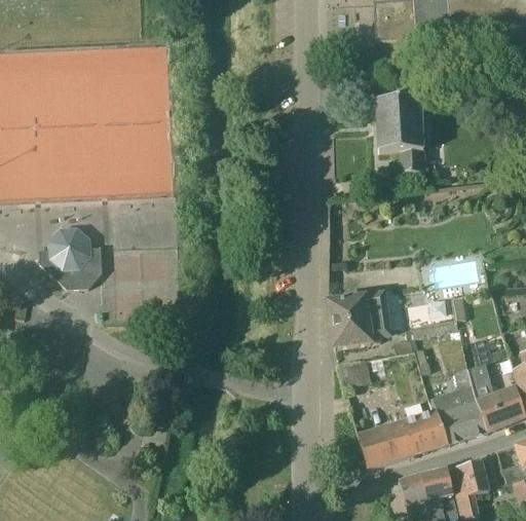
[(383,43),(438,41),(436,0),(405,0),(373,2),(375,43),(383,43)]
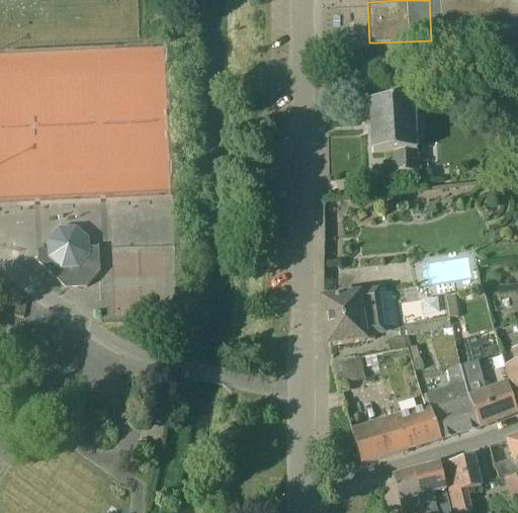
[(429,0),(431,40),(377,43),(378,59),(517,51),(517,0),(429,0)]
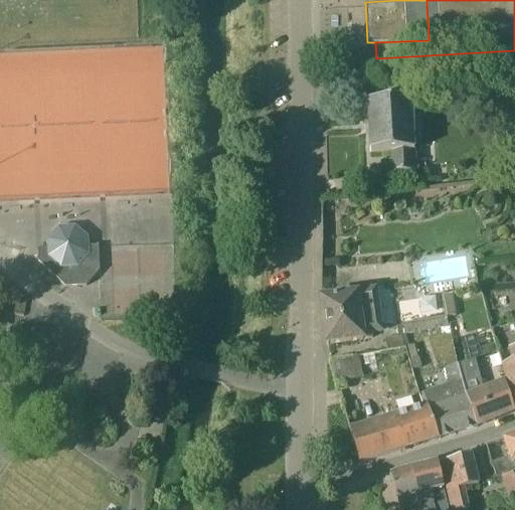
[(412,75),(391,75),(392,96),(368,98),(370,149),(393,147),(393,167),(414,166),(412,75)]
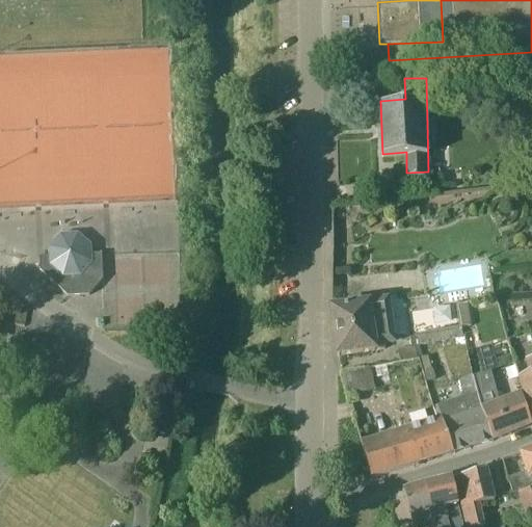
[(0,202),(175,195),(171,137),(147,138),(148,159),(67,162),(67,146),(55,146),(54,135),(38,135),(40,145),(27,146),(28,159),(6,159),(6,142),(0,142),(0,202)]
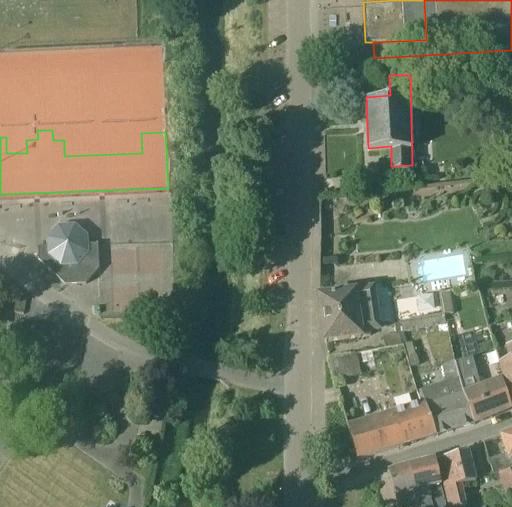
[(89,241),(88,232),(75,221),(58,222),(46,234),(47,242),(38,243),(38,256),(65,281),(85,280),(99,265),(98,240),(89,241)]
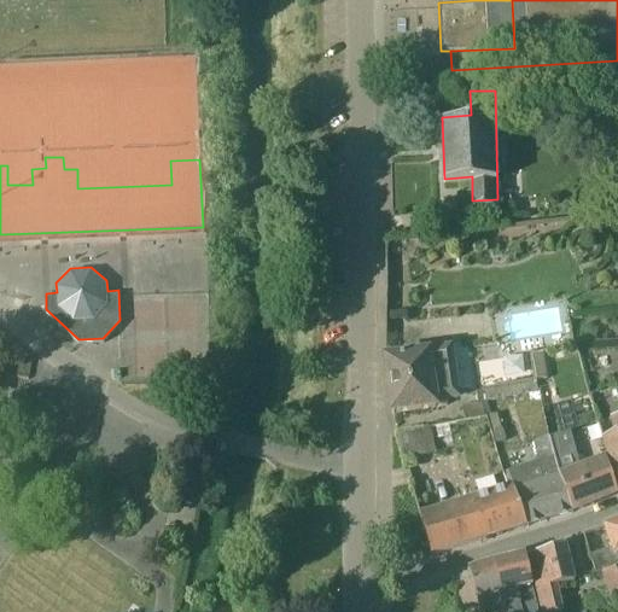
[(392,408),(417,404),(461,396),(454,345),(385,356),(392,408)]
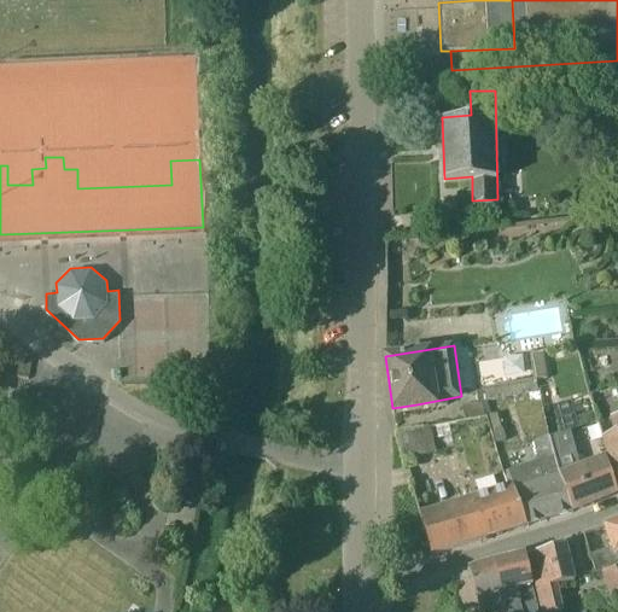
[(537,376),(547,374),(532,350),(537,376)]
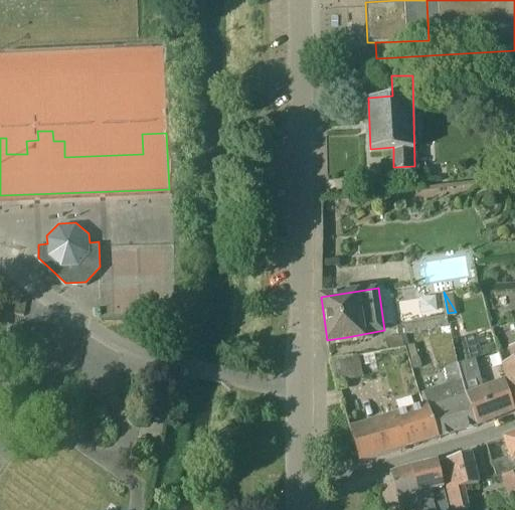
[(410,322),(412,330),(449,323),(447,314),(410,322)]
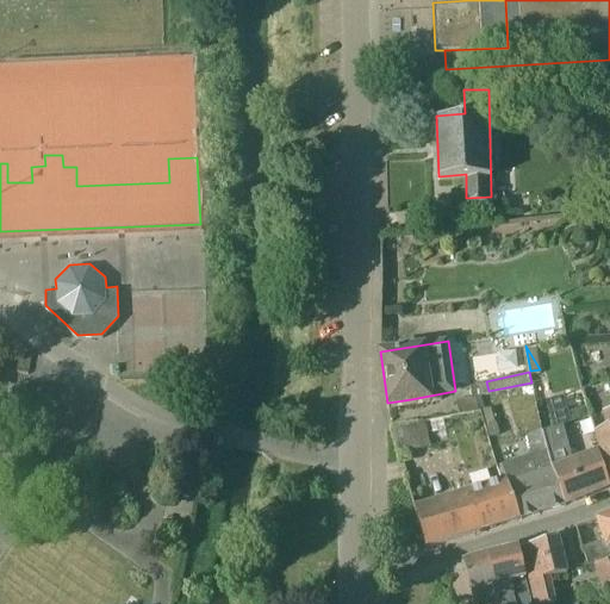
[(481,393),(489,391),(486,381),(470,384),(472,392),(455,396),(458,409),(484,403),(481,393)]
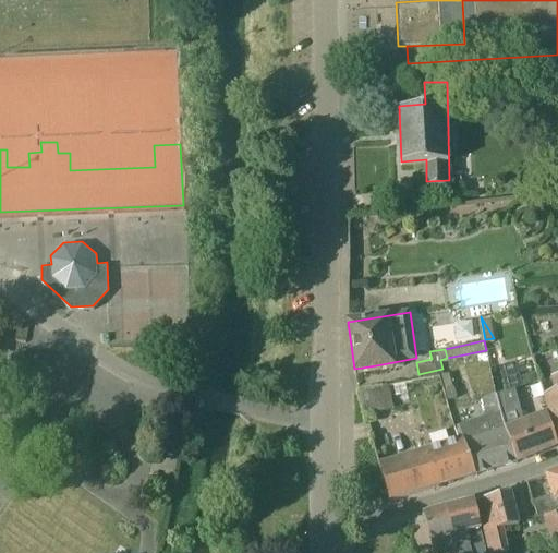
[(457,394),(449,370),(439,372),(448,397),(457,394)]
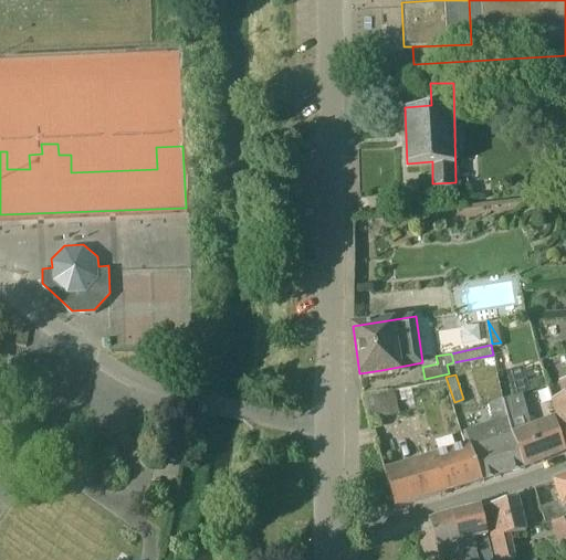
[(565,374),(558,378),(562,393),(549,397),(554,413),(555,412),(565,447),(565,374)]
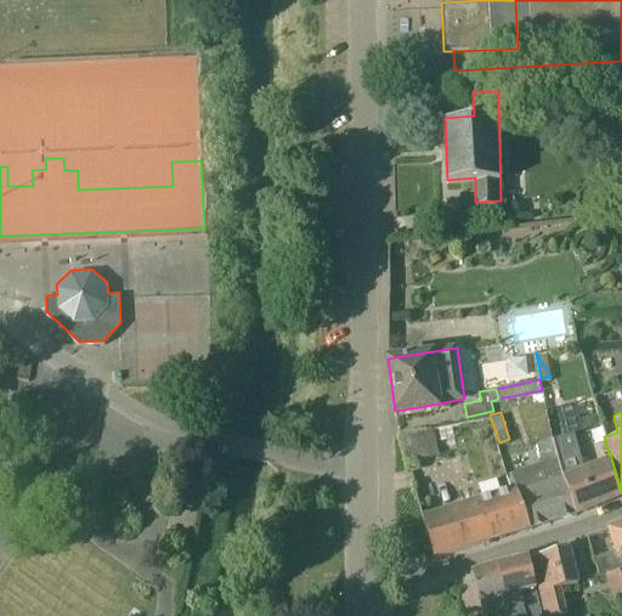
[(433,425),(400,431),(405,457),(437,451),(433,425)]
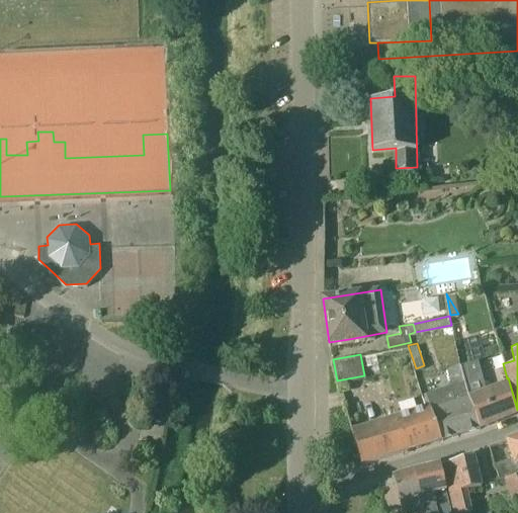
[(461,361),(464,375),(480,370),(476,357),(461,361)]
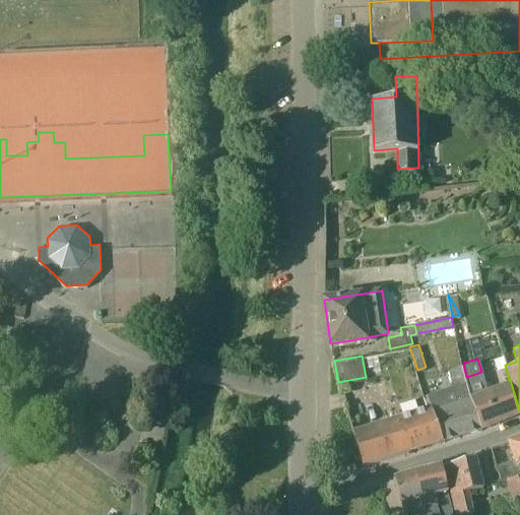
[(470,394),(466,377),(463,363),(448,367),(453,384),(421,393),(426,403),(429,402),(430,405),(440,440),(479,428),(471,393),(470,394)]
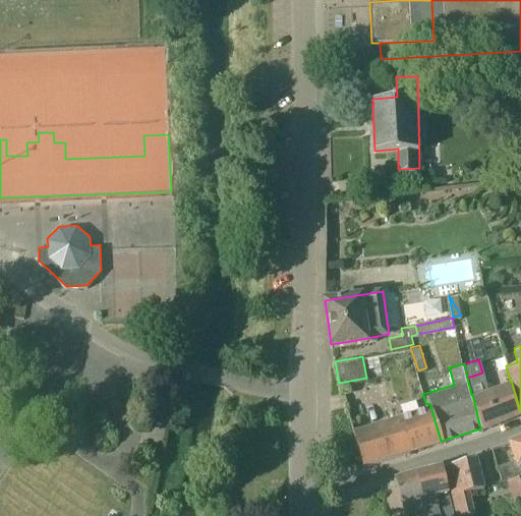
[(482,428),(520,412),(511,380),(510,381),(472,394),(480,428),(482,428)]
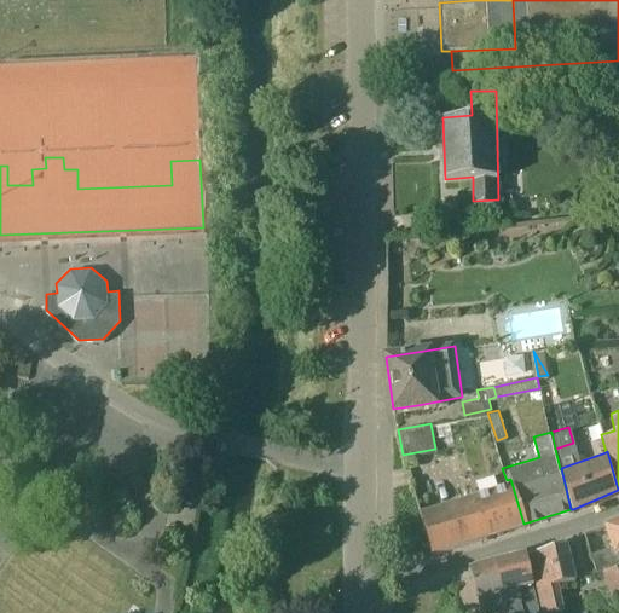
[(432,551),(524,524),(512,483),(473,495),(420,510),(423,522),(432,551)]
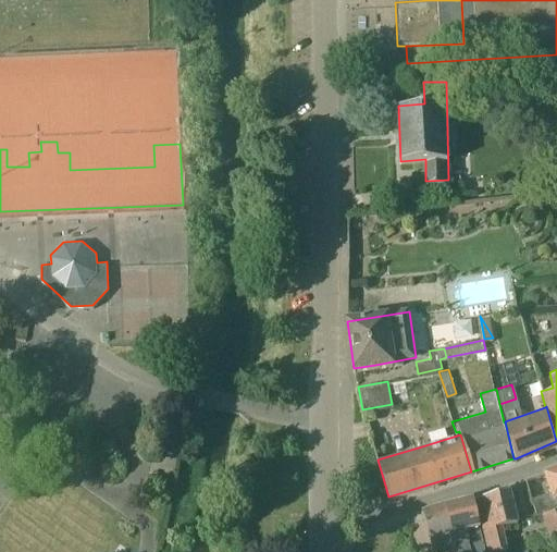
[(556,466),(545,471),(552,490),(532,498),(536,514),(541,512),(543,516),(556,511),(556,466)]
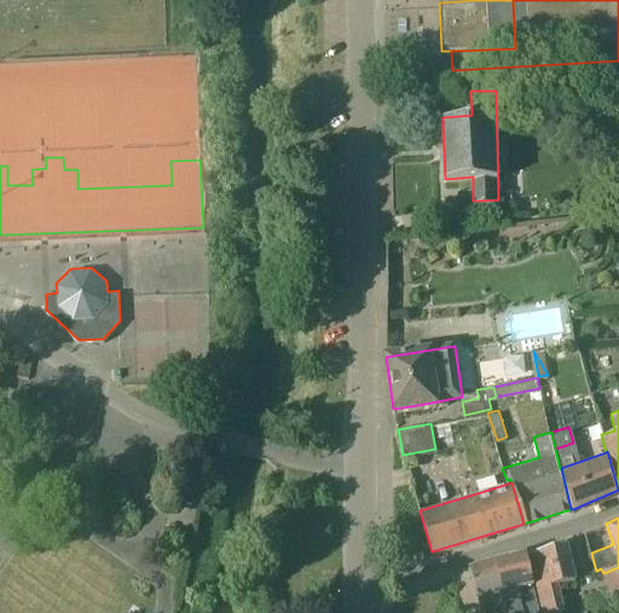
[(563,612),(556,582),(576,577),(566,541),(528,551),(542,612),(563,612)]
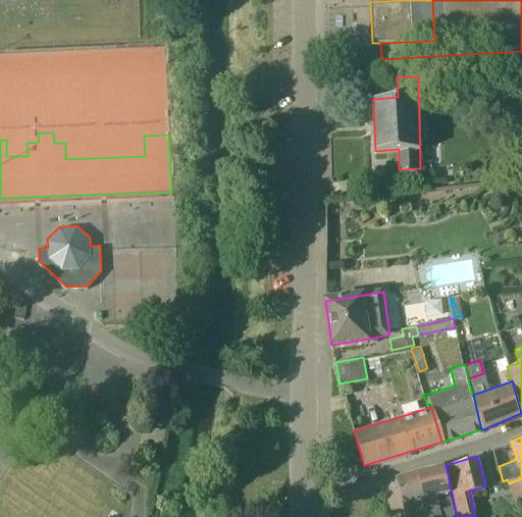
[(418,474),(424,498),(436,495),(441,516),(455,516),(454,511),(444,466),(418,474)]
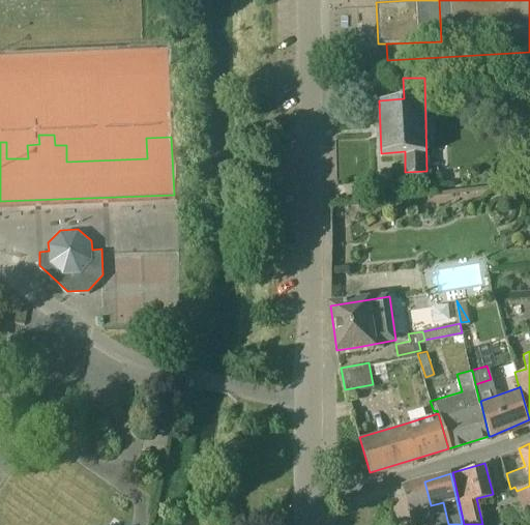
[(415,524),(428,521),(428,524),(448,524),(443,502),(431,505),(424,482),(404,488),(403,489),(401,489),(413,524),(415,524)]
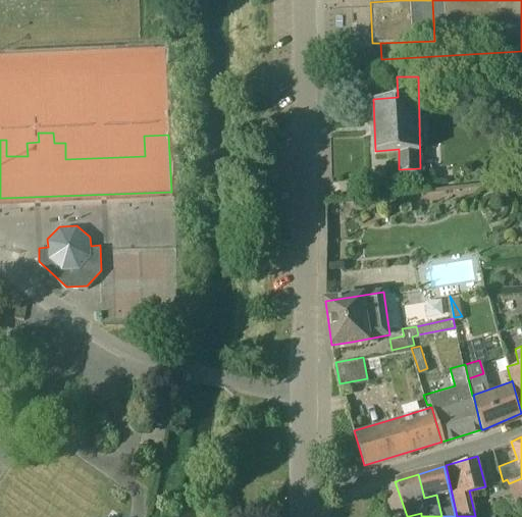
[(521,478),(509,483),(516,502),(521,500),(521,478)]
